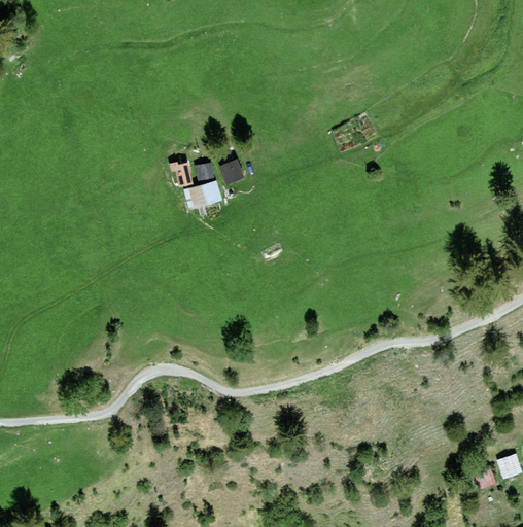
[(237,160),(218,166),(224,183),(243,177),(237,160)]
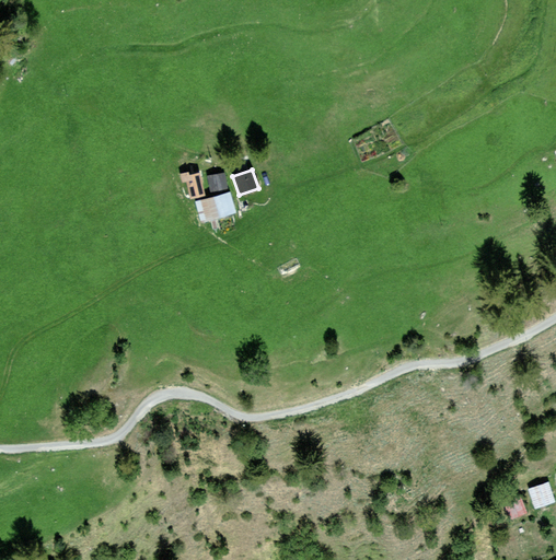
[(201,172),(185,173),(187,196),(203,194),(201,172)]
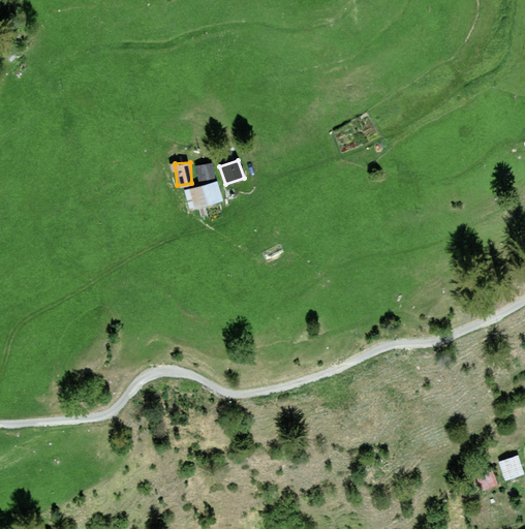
[(214,162),(196,164),(198,180),(216,178),(214,162)]
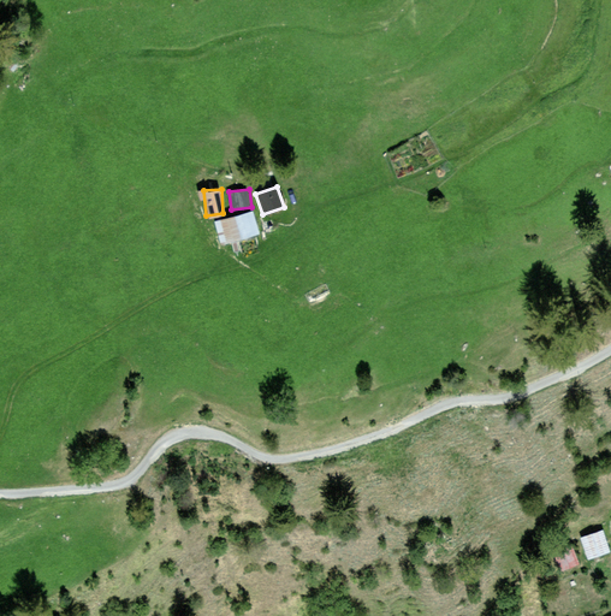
[(253,212),(217,221),(224,244),(260,235),(253,212)]
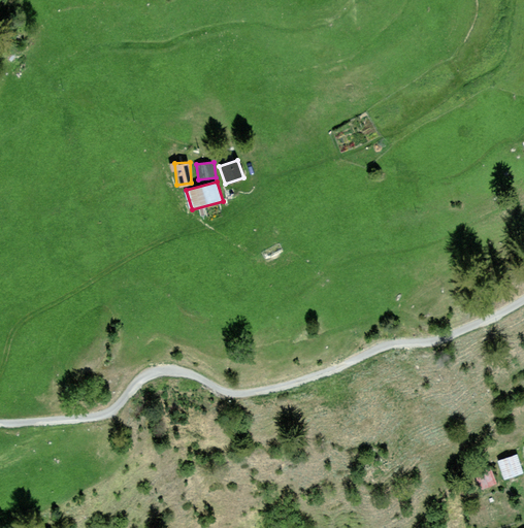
[(523,470),(518,453),(496,459),(502,480),(523,473),(523,470)]
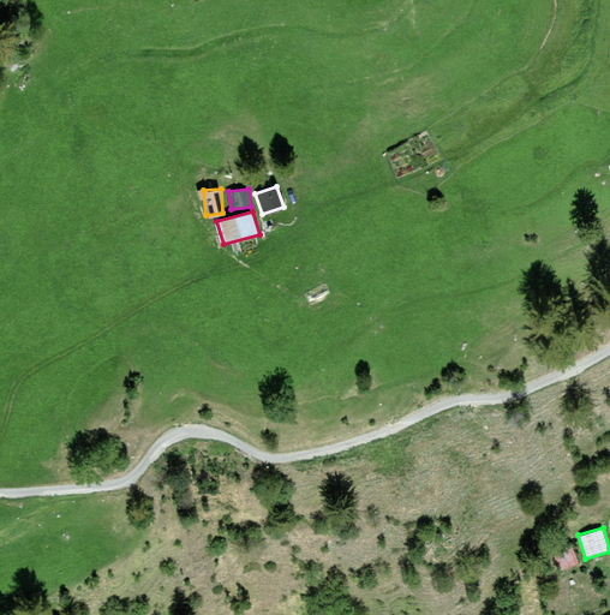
[(578,563),(573,544),(552,549),(557,568),(578,563)]
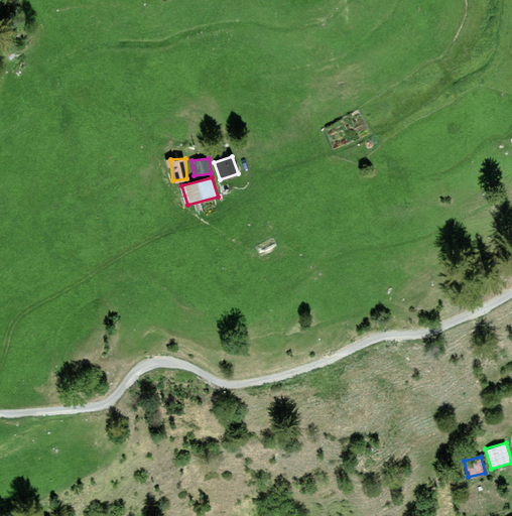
All buildings are outlined.
